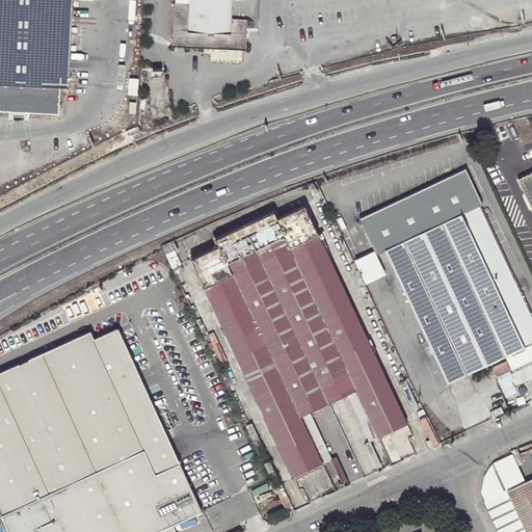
[(70,86),(73,0),(0,0),(0,109),(59,112),(61,85),(70,86)]
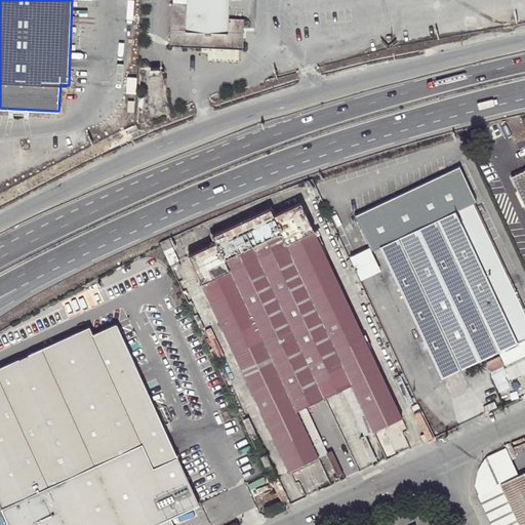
[(229,17),(230,0),(173,0),(173,3),(172,3),(170,44),(243,48),(244,18),(229,17)]
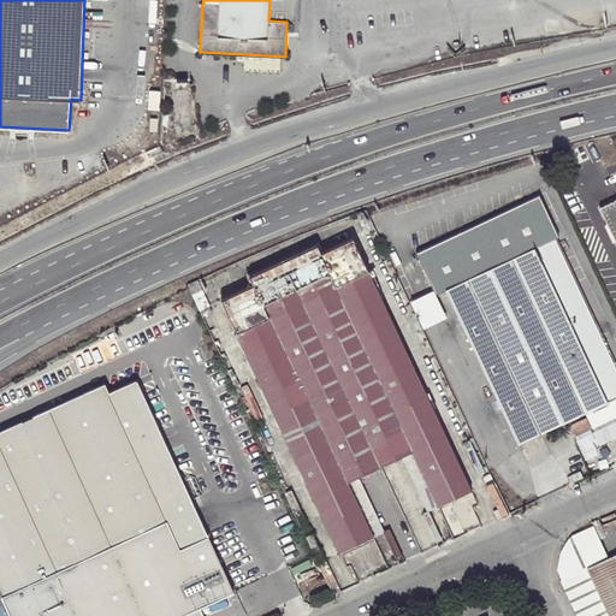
[(540,195),(418,253),(438,294),(446,290),(535,249),(566,313),(586,303),(556,238),(560,237),(540,195)]
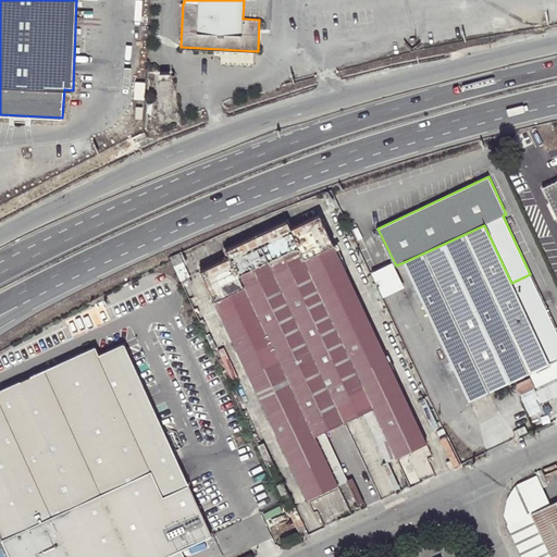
[(556,181),(544,187),(556,215),(556,181)]
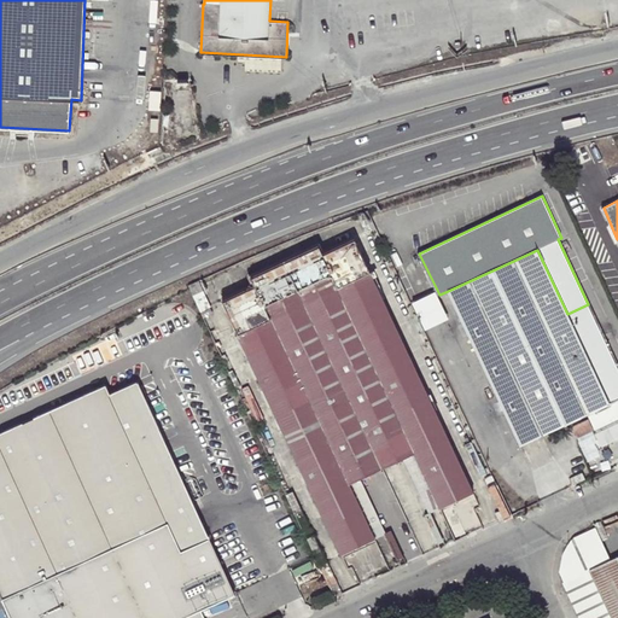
[(473,491),(356,239),(324,255),(320,246),(252,278),(256,286),(223,302),(343,553),(374,537),(350,483),(382,468),(414,453),(441,507),(473,491)]
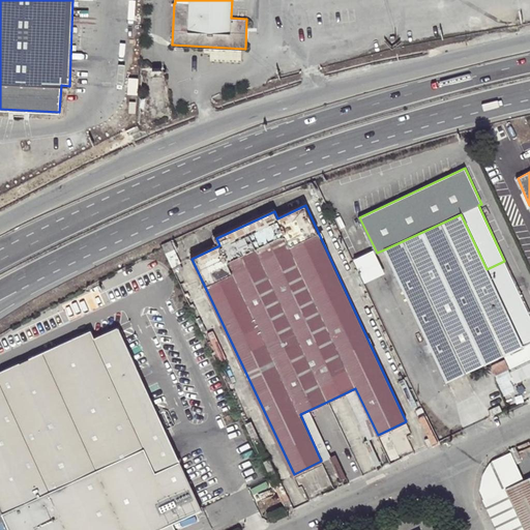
[(446,382),(529,342),(529,315),(504,261),(487,269),(461,214),(384,249),(446,382)]
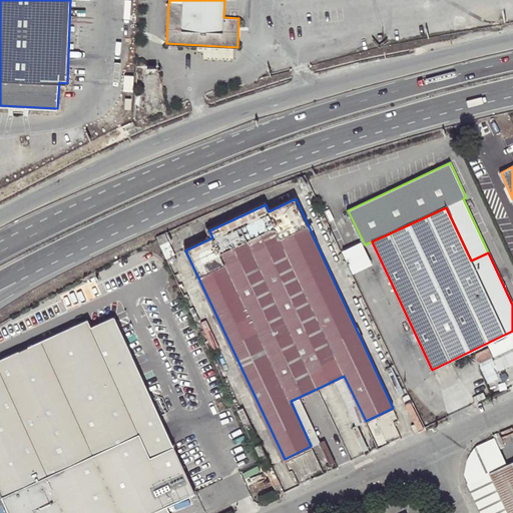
[(165,231),(156,235),(158,239),(160,244),(169,240),(165,231)]
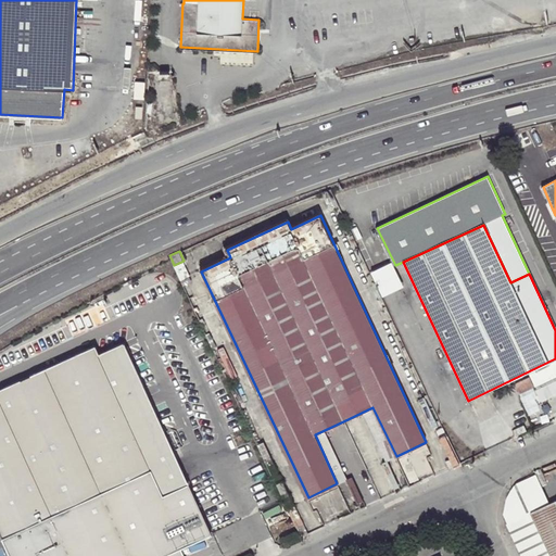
[(174,265),(180,279),(190,275),(184,261),(174,265)]
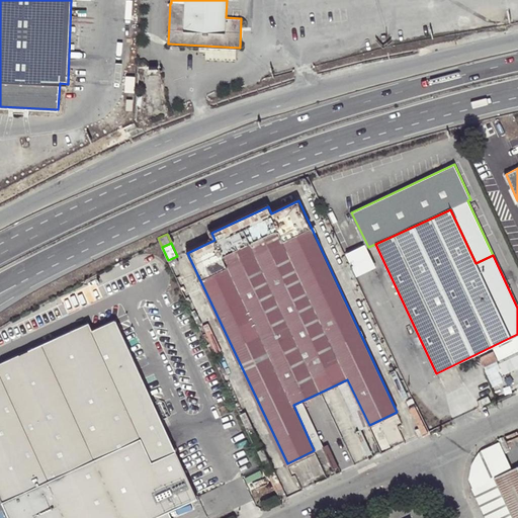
[(0,366),(0,495),(0,496),(138,435),(149,457),(172,447),(115,322),(94,331),(91,325),(0,366)]
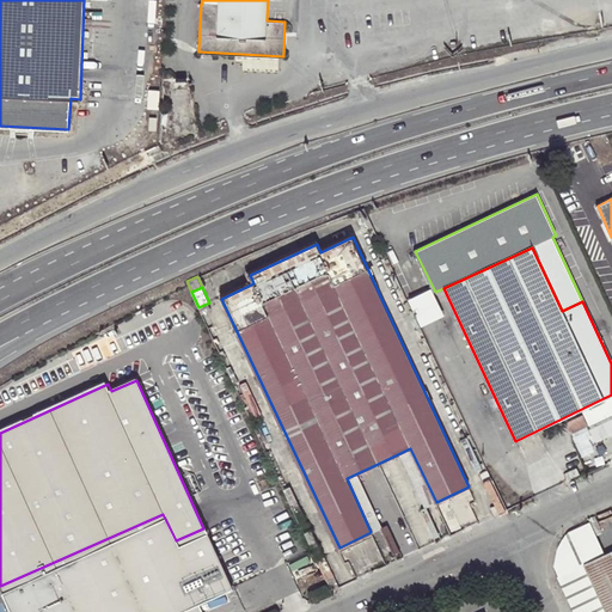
[(565,473),(569,479),(580,475),(577,467),(565,473)]
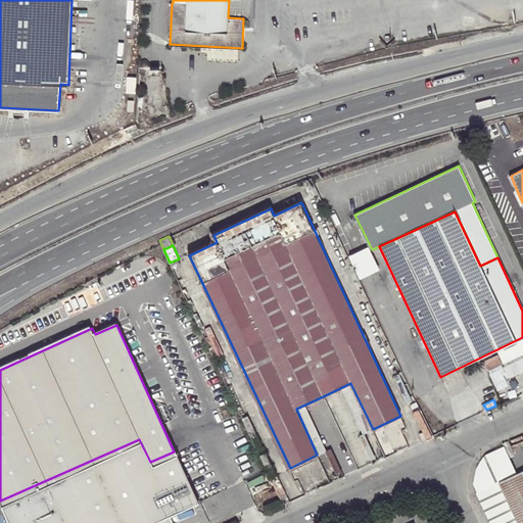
[(434,435),(423,412),(419,414),(426,430),(419,433),(423,440),(434,435)]
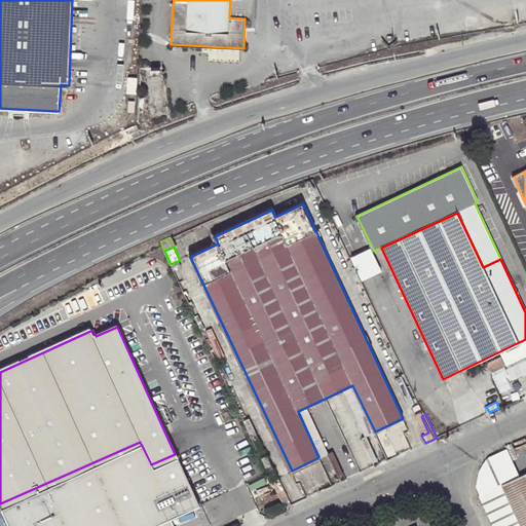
[(152,525),(198,505),(175,454),(151,464),(140,442),(0,503),(10,525),(152,525)]
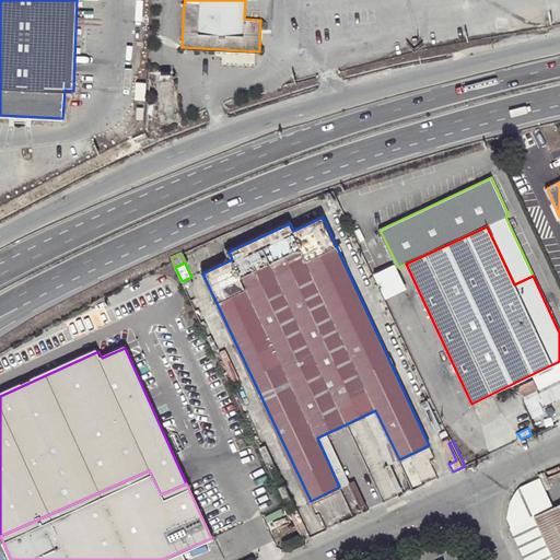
[(526,559),(556,559),(536,516),(556,508),(541,474),(520,483),(510,500),(506,517),(526,559)]
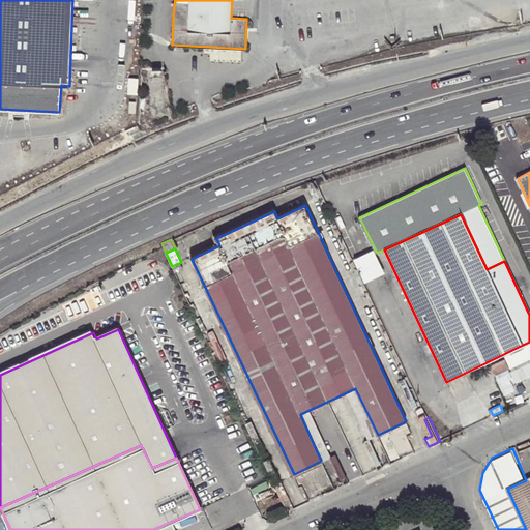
[(287,511),(294,508),(277,472),(270,475),(285,506),(286,509),(287,511)]
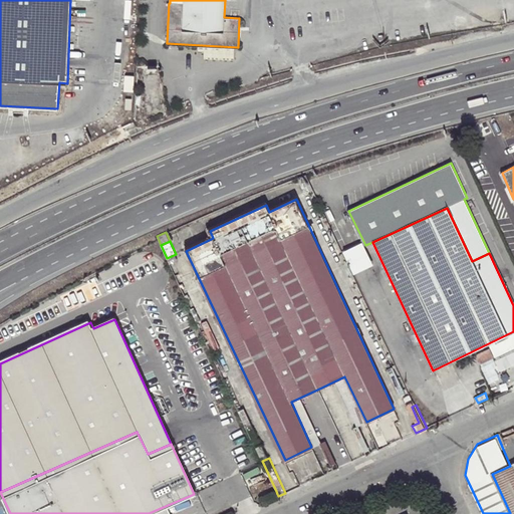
[(492,474),(510,513),(513,513),(513,463),(510,466),(492,474)]
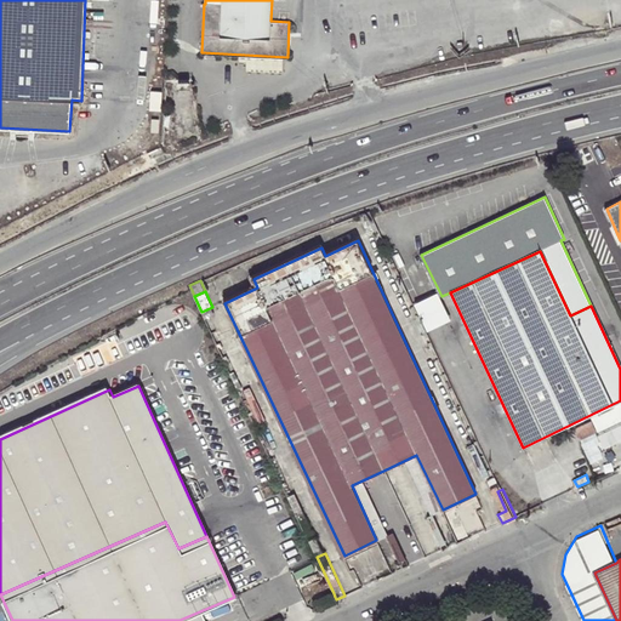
[(326,597),(320,584),(307,588),(314,603),(326,597)]
